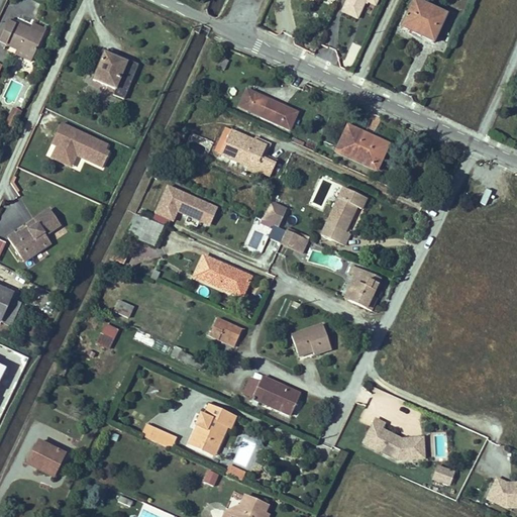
[(376,5),(377,0),(346,0),(341,11),(357,18),(366,1),(376,5)]
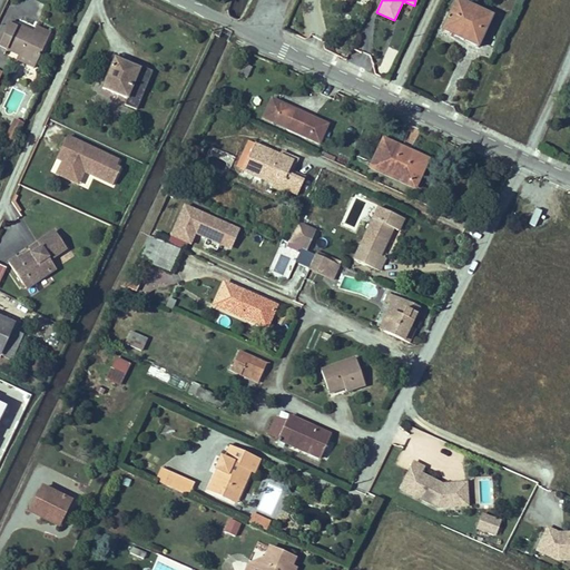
[(455,0),(442,30),(478,47),(493,16),(459,0),(455,0)]
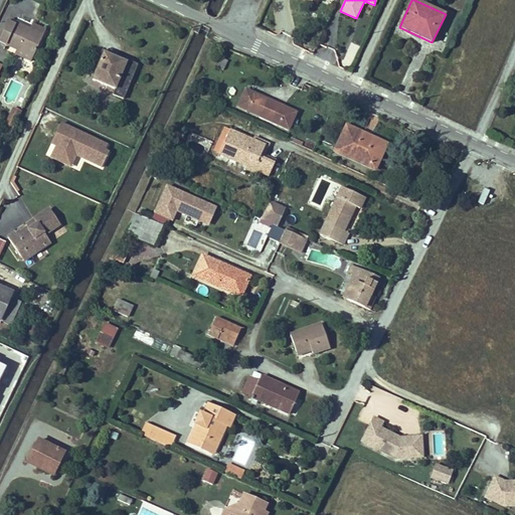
[(30,61),(45,30),(34,25),(32,30),(9,20),(0,38),(0,41),(17,49),(15,54),(30,61)]
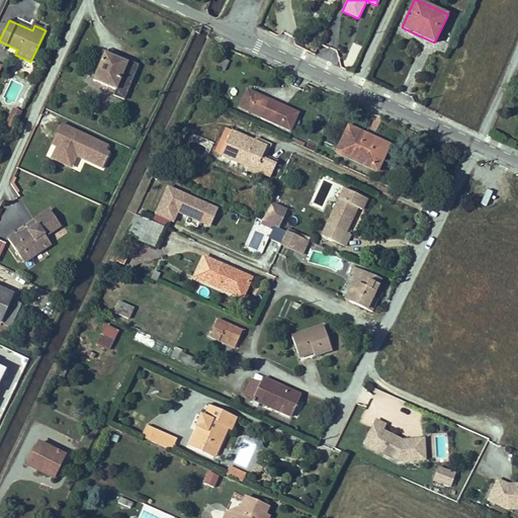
[(104,54),(102,58),(114,63),(116,59),(104,54)]
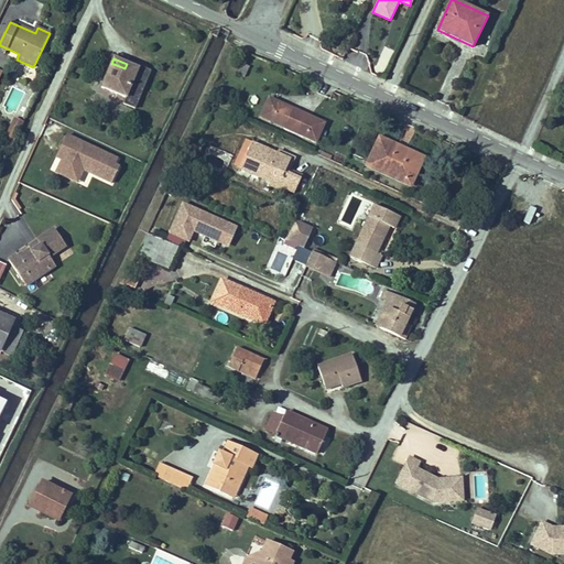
[(123,104),(134,108),(150,73),(127,64),(125,68),(111,63),(101,87),(126,97),(123,104)]
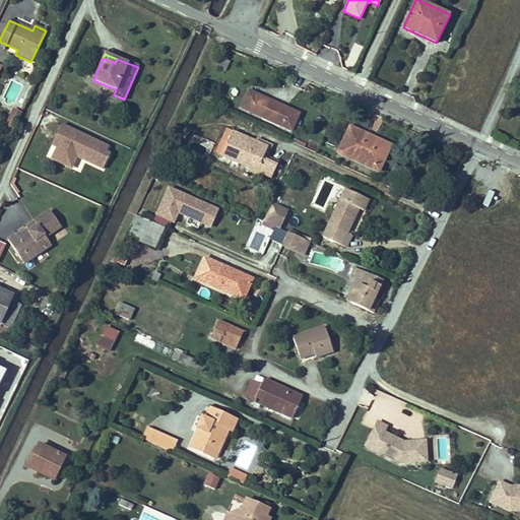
[(223,58),(219,67),(226,69),(230,60),(223,58)]
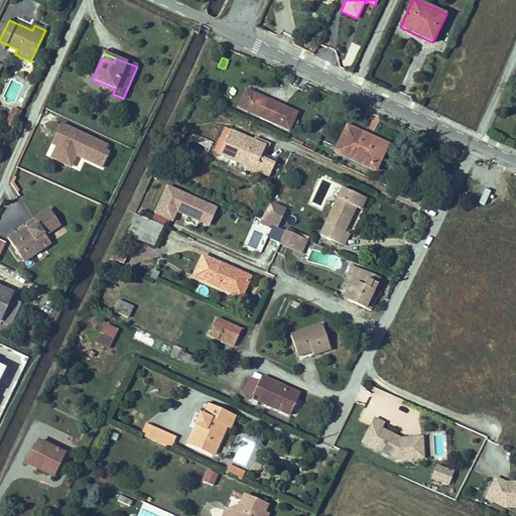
[(262,98),(247,91),(239,107),(288,129),(296,113),(268,100),(267,102),(262,99),(262,98)]
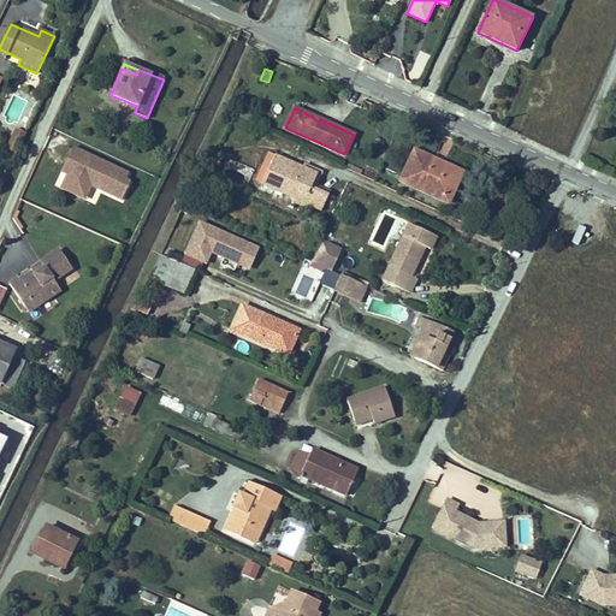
[(25,134),(16,130),(13,136),(22,141),(25,134)]
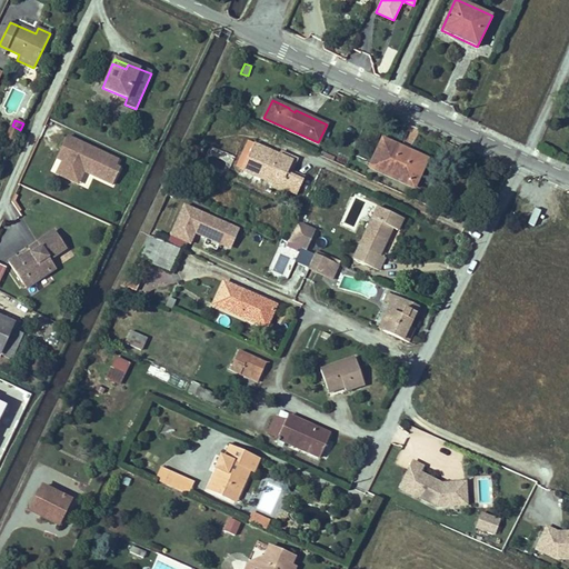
[(20,130),(12,126),(2,146),(10,150),(20,130)]
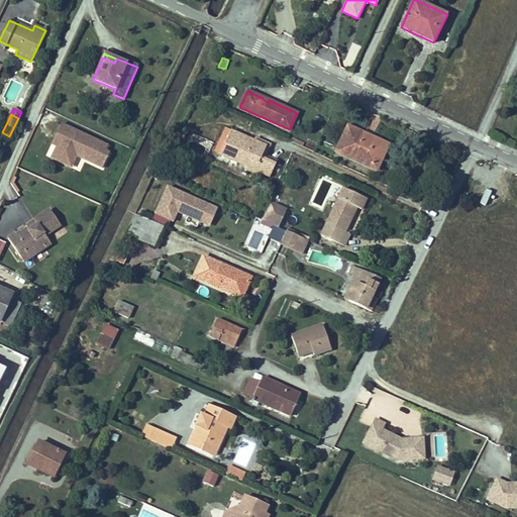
[(110,145),(63,123),(58,134),(60,135),(56,144),(59,145),(56,152),(75,162),(78,156),(82,148),(83,147),(89,150),(87,154),(89,156),(87,160),(104,168),(111,153),(107,151),(110,145)]
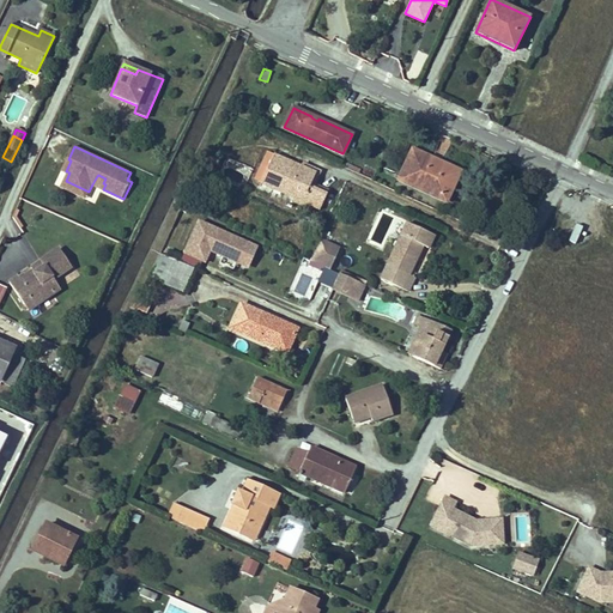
[(411,152),(399,180),(443,200),(449,187),(453,188),(460,174),(411,152)]
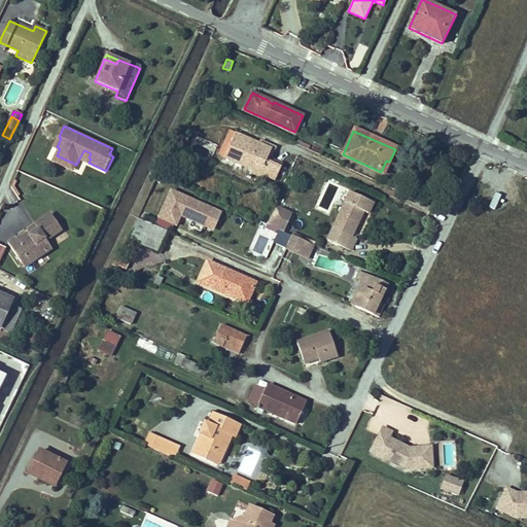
[(231,144),(235,135),(229,132),(224,142),(231,144)]
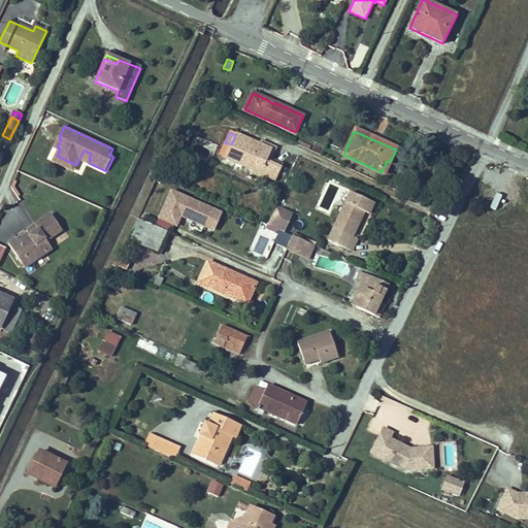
[(236,132),(235,135),(258,145),(259,142),(236,132)]
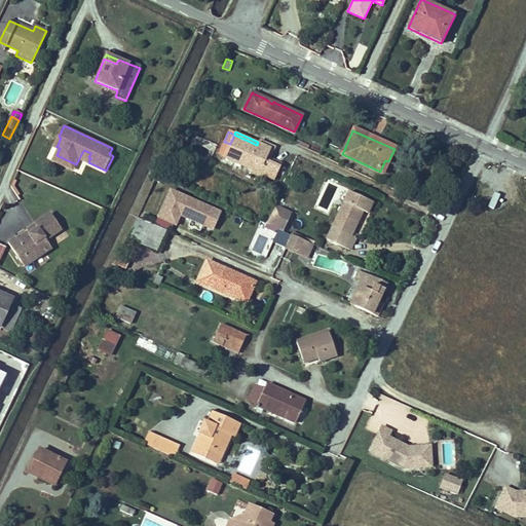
[(9,139),(2,135),(0,139),(7,143),(9,139)]
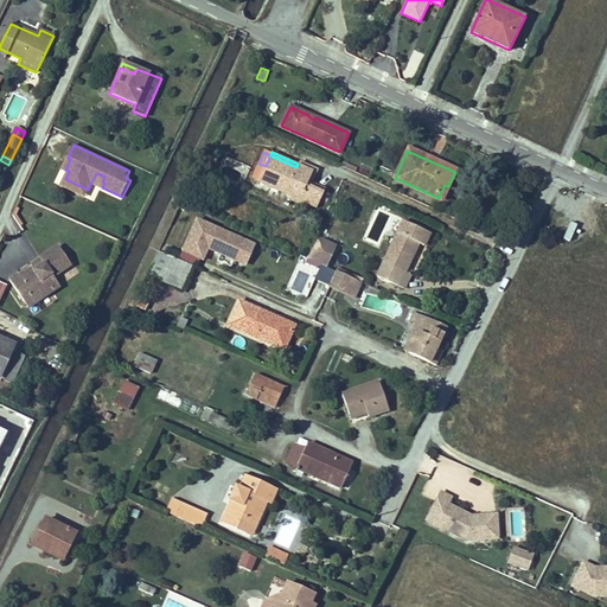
[(296,167),(270,155),(266,166),(259,164),(253,177),(260,179),(293,195),(292,197),(317,208),(325,191),(307,184),(313,171),(298,164),(296,167)]
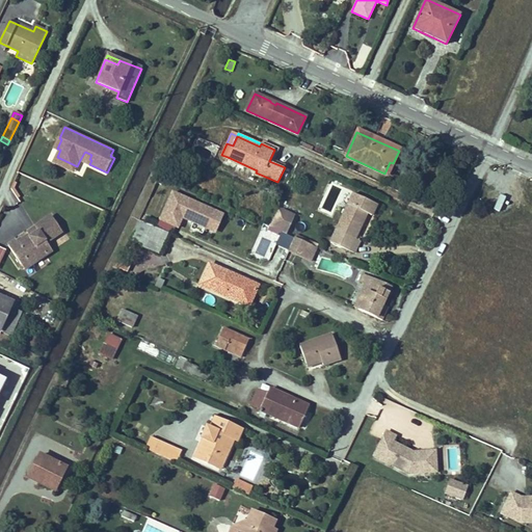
[(262,141),(261,143),(274,150),(269,161),(285,167),(286,165),(273,160),(278,149),(262,141)]
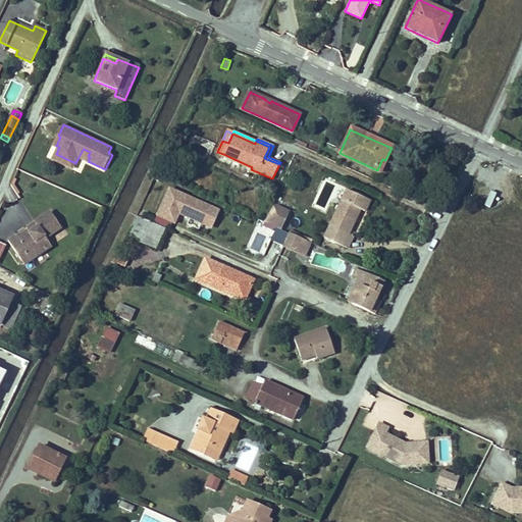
[(185,148),(177,144),(173,153),(180,156),(185,148)]
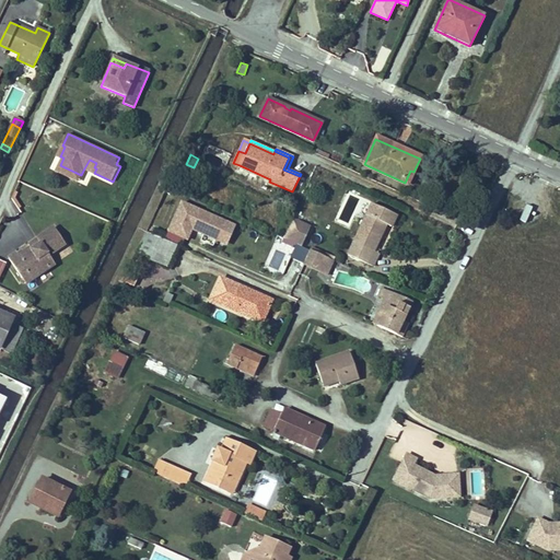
[(89,161),(84,168),(94,173),(96,168),(94,167),(96,163),(90,160),(89,161)]
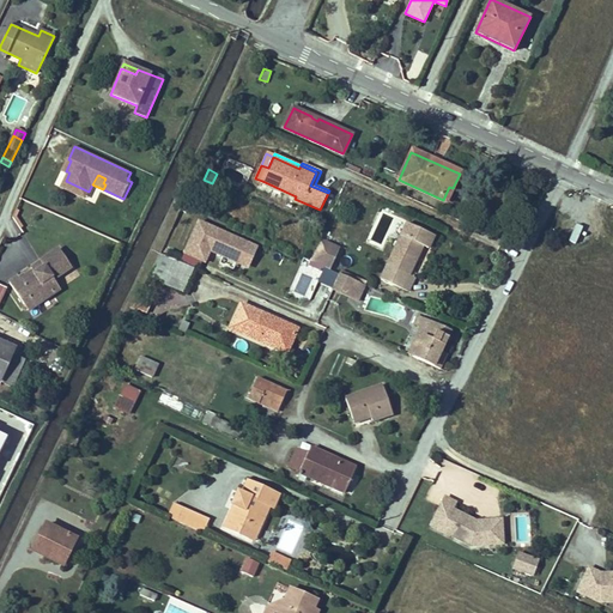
[(86,198),(89,192),(66,181),(62,187),(86,198)]
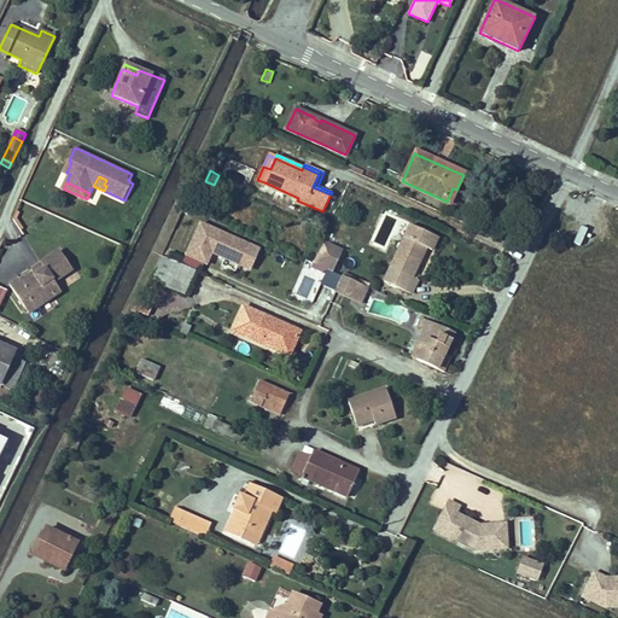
[(298,198),(264,182),(263,186),(297,200),(298,198)]
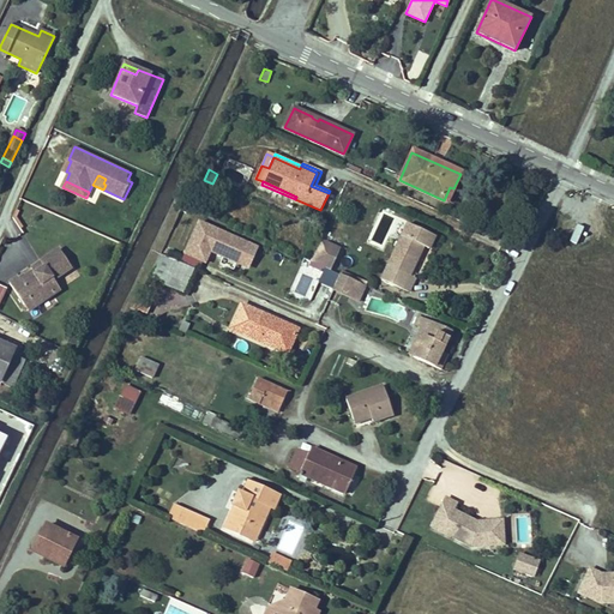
[(193,200),(199,204),(206,191),(199,187),(193,200)]
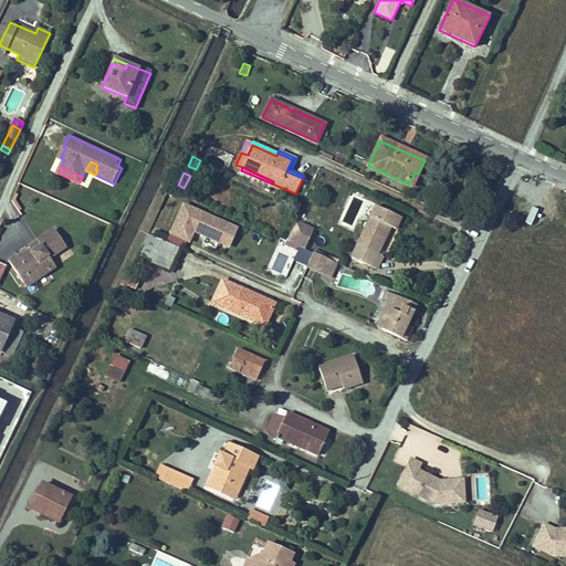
[(327,220),(336,203),(327,199),(318,216),(327,220)]
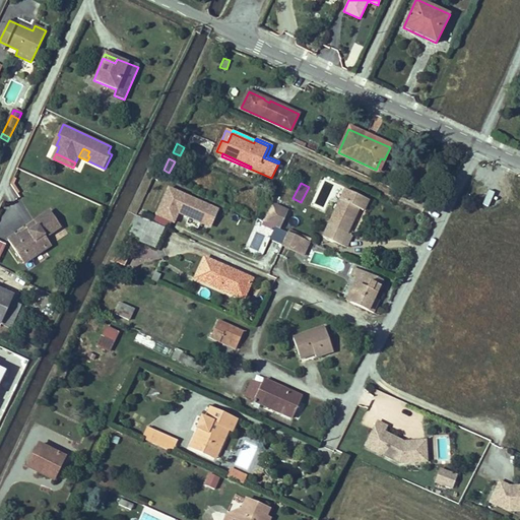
[(210,206),(168,188),(155,215),(171,221),(175,212),(202,223),(210,206)]
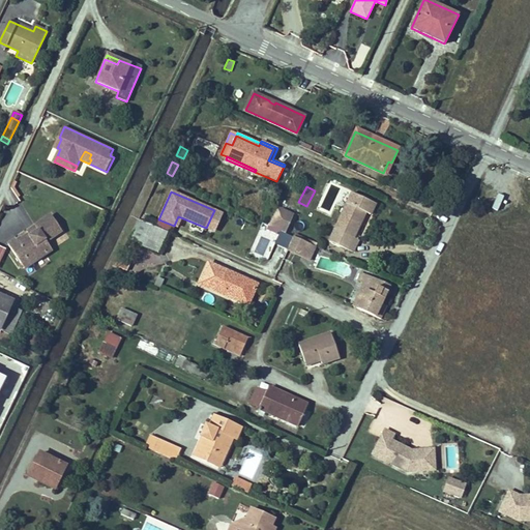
[(352,194),(329,242),(352,253),(358,240),(353,238),(363,216),(359,215),(361,211),(365,212),(370,215),(375,204),(352,194)]
